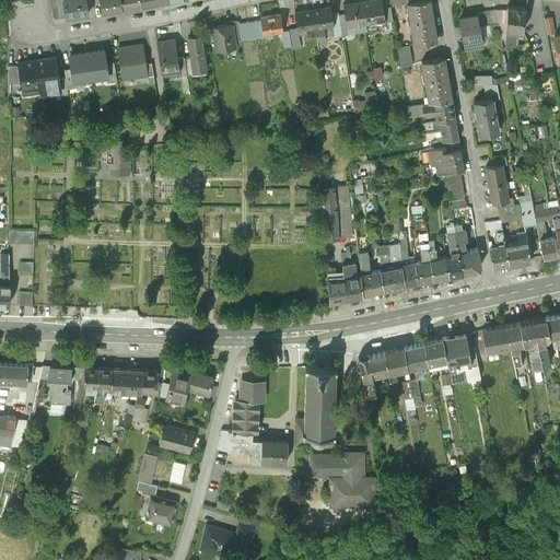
[(56,0),(49,0),(54,19),(60,18),(56,0)]
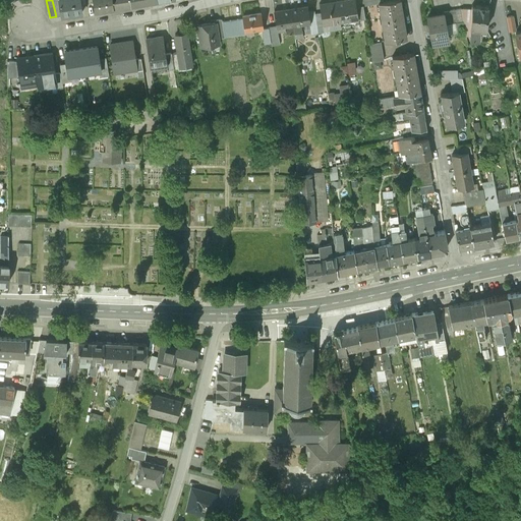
[(52,0),(56,16),(62,15),(59,0),(52,0)]
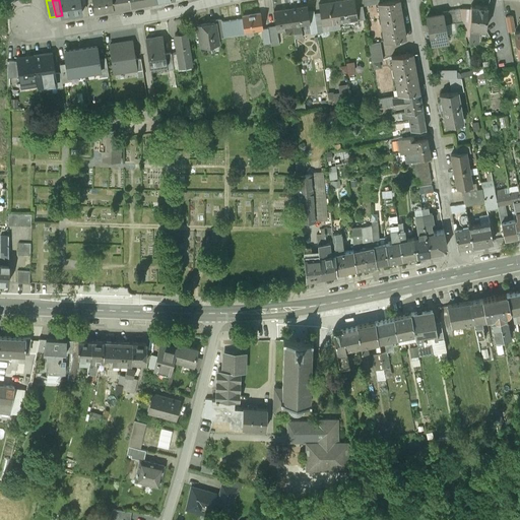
[(82,13),(79,0),(59,0),(62,15),(62,16),(82,13)]
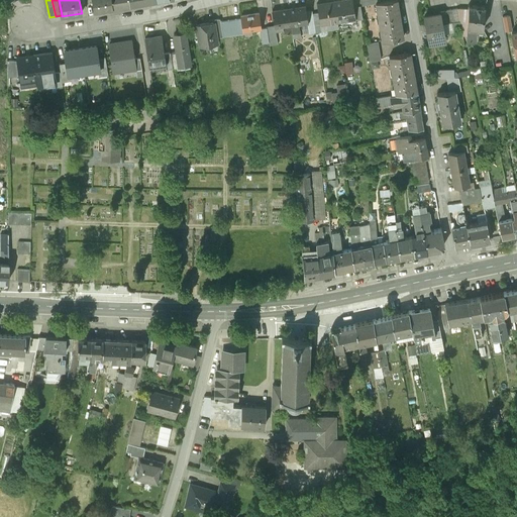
[(112,8),(111,0),(92,0),(94,11),(112,8)]
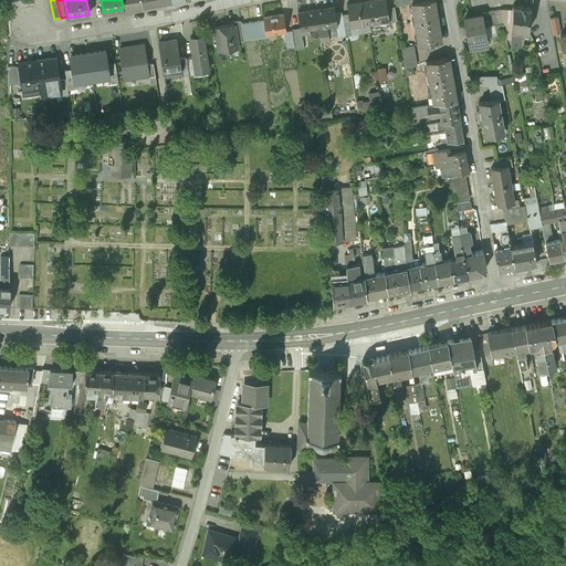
[(385,0),(368,0),(366,0),(366,1),(369,23),(389,20),(387,7),(385,0)]
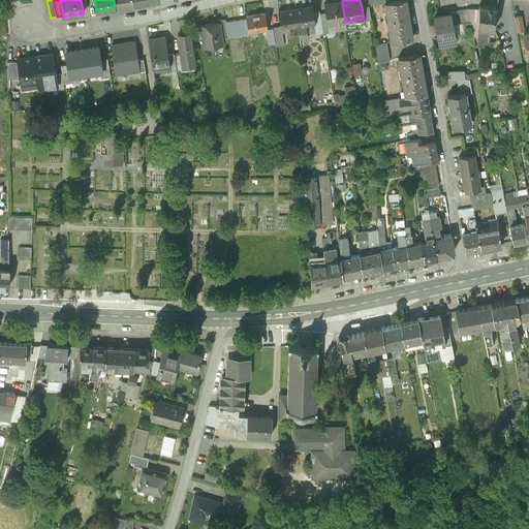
[(403,0),(387,2),(384,3),(384,4),(392,42),(412,38),(406,0),(403,0)]
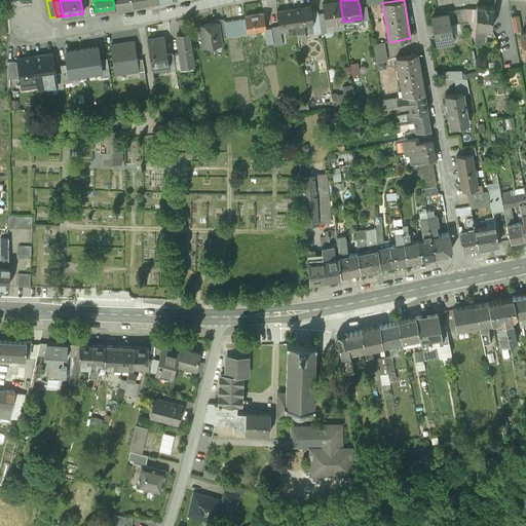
[(340,1),(323,3),(324,12),(326,24),(343,22),(340,1)]
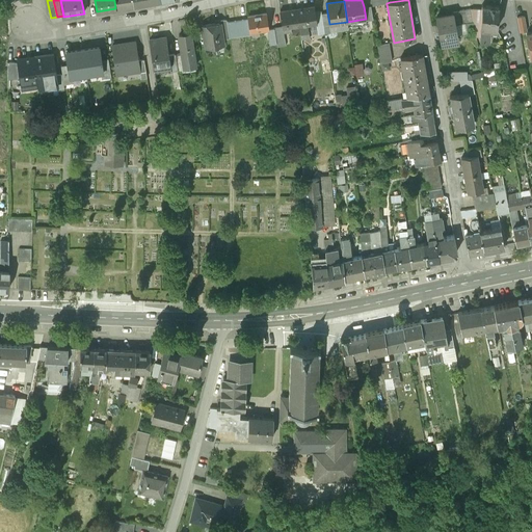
[(498,6),(482,4),(480,26),(480,40),(488,41),(488,30),(483,30),(484,27),(496,28),(498,6)]
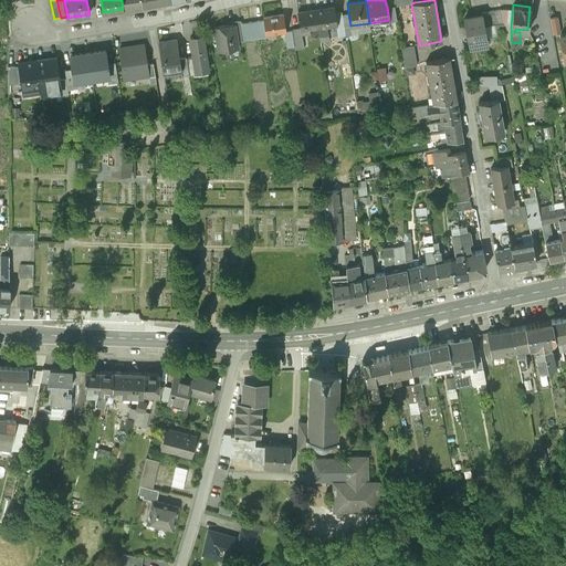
[(395,6),(387,7),(389,20),(389,21),(397,20),(395,7),(395,6)]
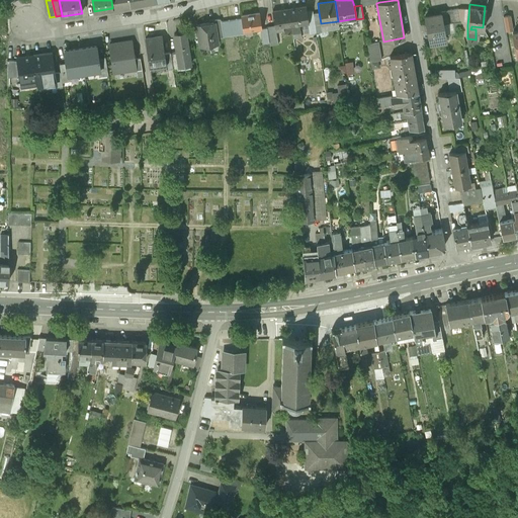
[(306,6),(288,9),(289,13),(291,25),(309,23),(307,14),(306,6)]
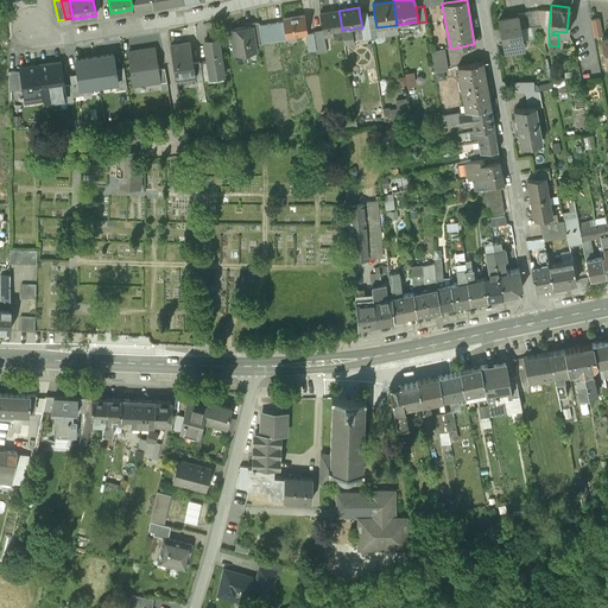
[(539,10),(524,12),(527,26),(542,24),(539,10)]
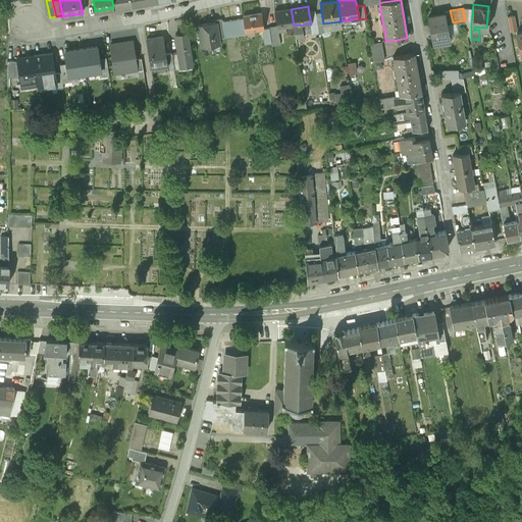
[(292,13),(283,14),(282,10),(274,11),(276,25),(277,31),(278,31),(285,30),(285,27),(294,25),(292,13)]
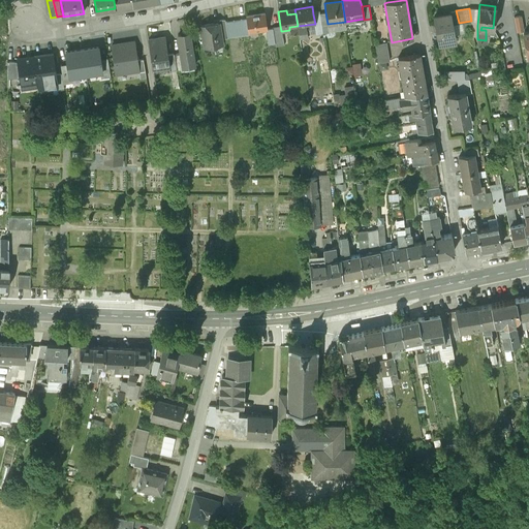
[(456,10),(449,11),(449,13),(450,13),(453,24),(459,23),(456,10)]
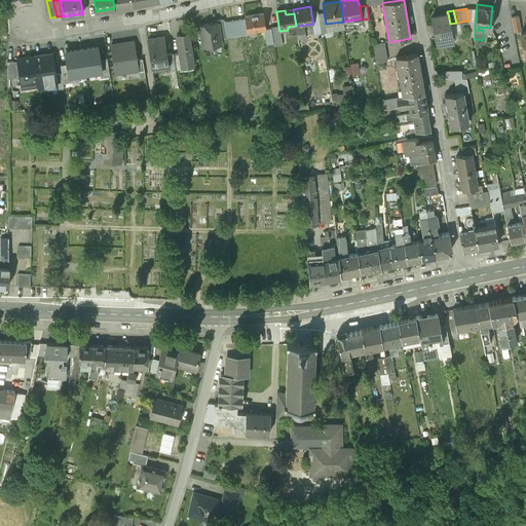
[(265,28),(263,12),(245,15),(246,17),(247,31),(248,31),(265,28)]
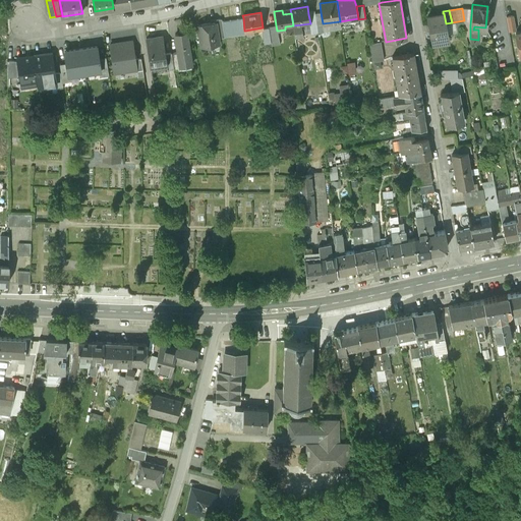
[(321,12),(314,13),(316,25),(317,33),(324,31),(323,23),(321,12)]
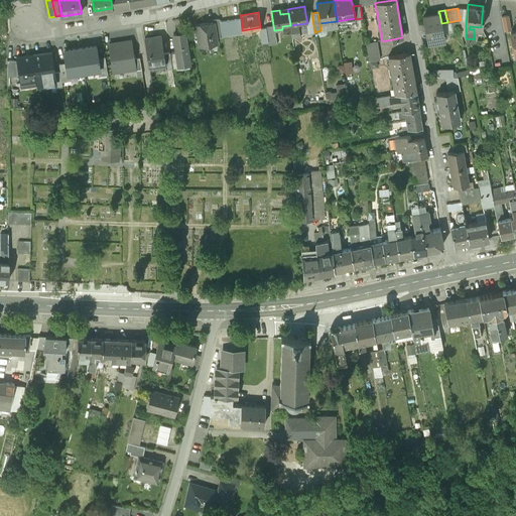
[(438,13),(423,16),(428,41),(444,38),(441,23),(439,13),(438,13)]
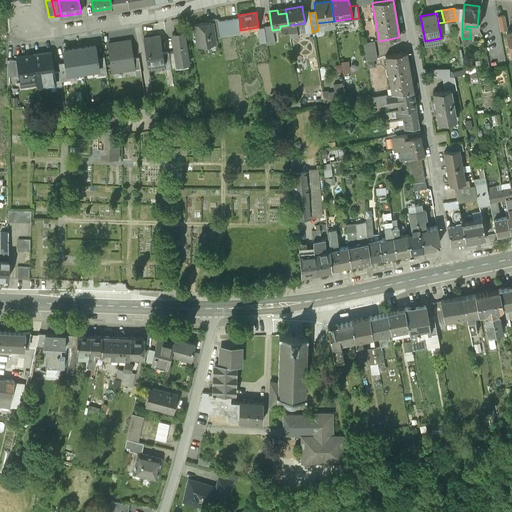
[(504,14),(497,15),(500,29),(507,28),(504,14)]
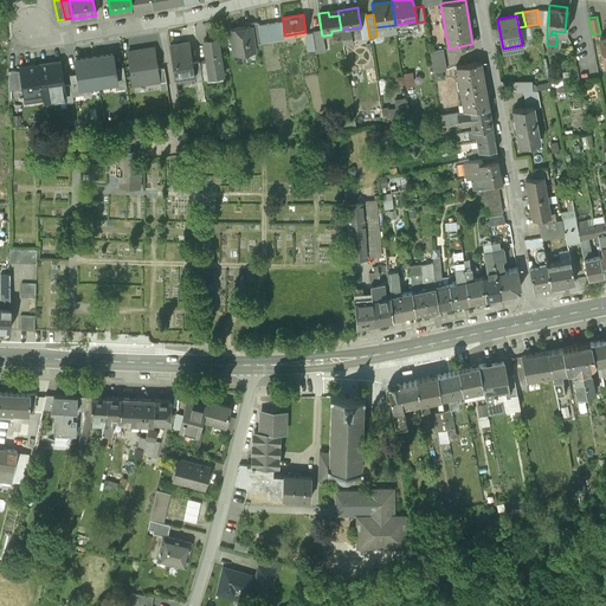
[(285,36),(284,36),(283,20),(276,21),(279,39),(287,38),(285,36)]
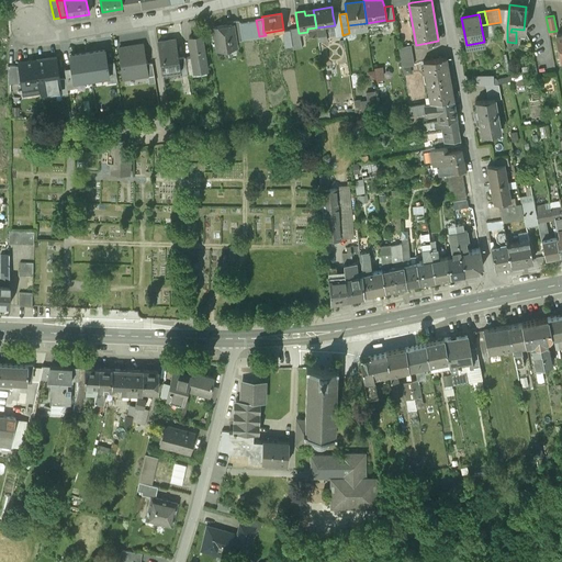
[(242,40),(242,38),(239,23),(239,20),(232,21),(233,23),(234,23),(236,41),(242,40)]
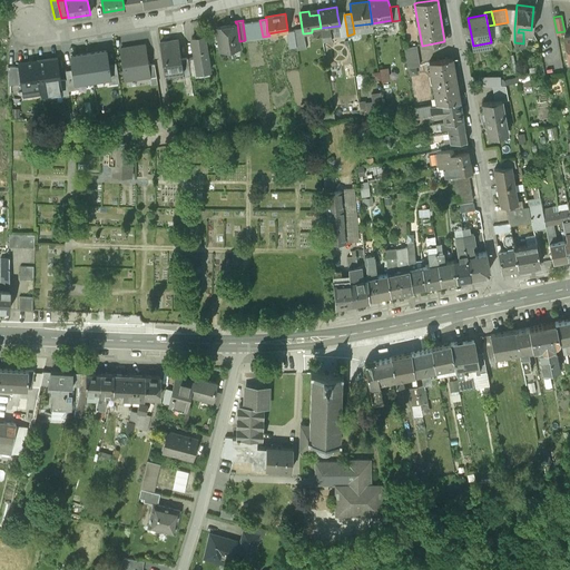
[(263,37),(259,20),(243,23),(245,39),(263,37)]
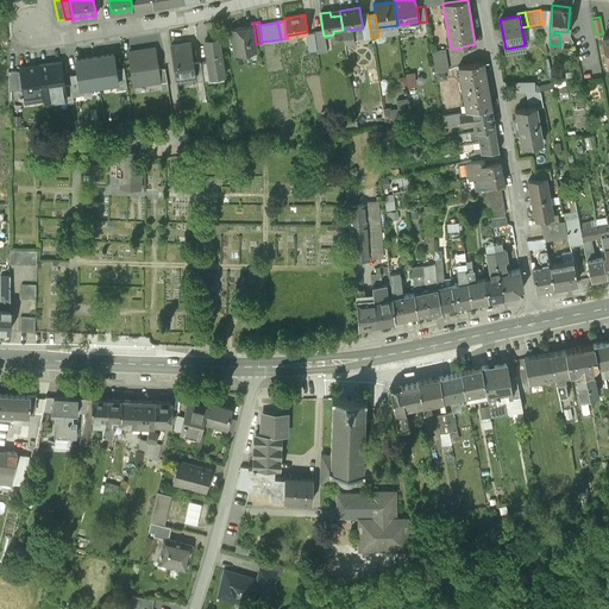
[(252,25),(232,29),(236,52),(257,49),(256,44),(253,25),(252,25)]
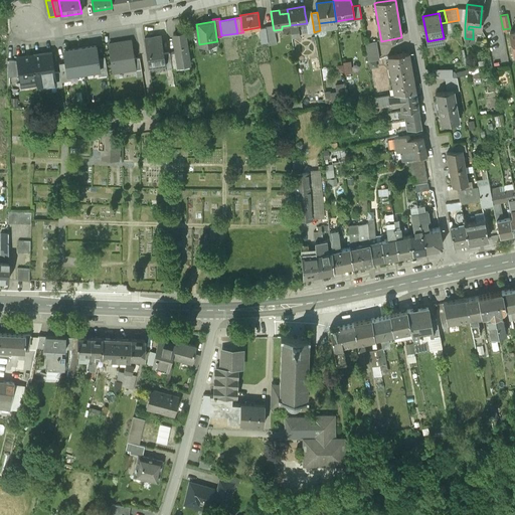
[(273,25),(266,27),(268,39),(276,37),(275,30),(274,30),(273,25)]
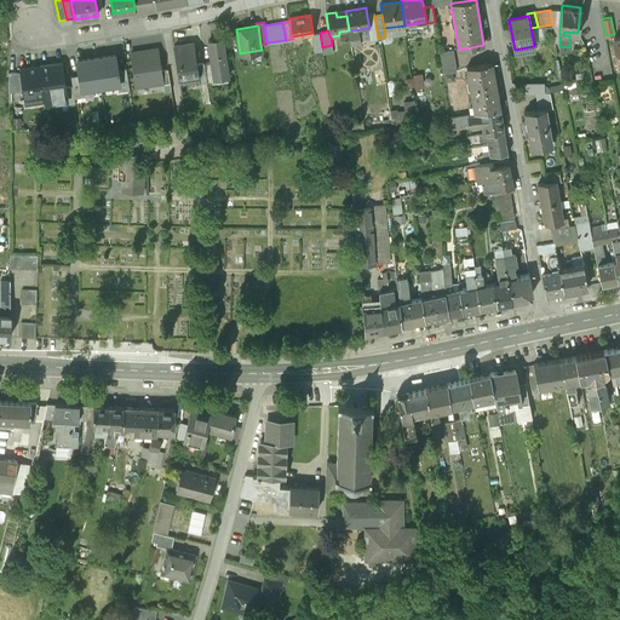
[(227,62),(223,38),(208,40),(212,61),(216,78),(217,78),(229,75),(228,69),(230,67),(229,62),(227,62)]
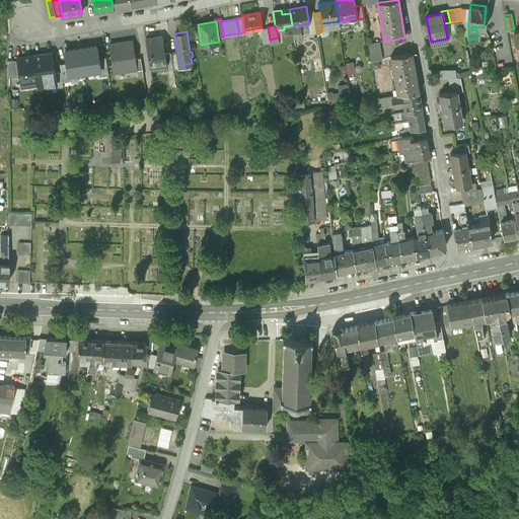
[(165,52),(162,34),(146,38),(150,65),(167,63),(165,52)]
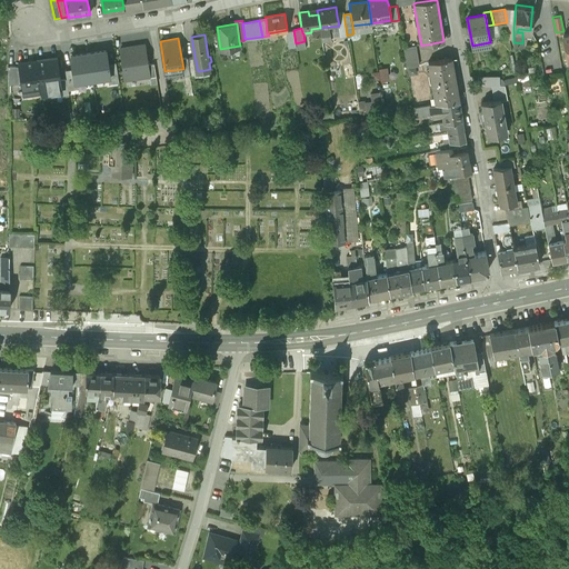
[(148,63),(145,45),(121,48),(126,79),(150,75),(148,63)]
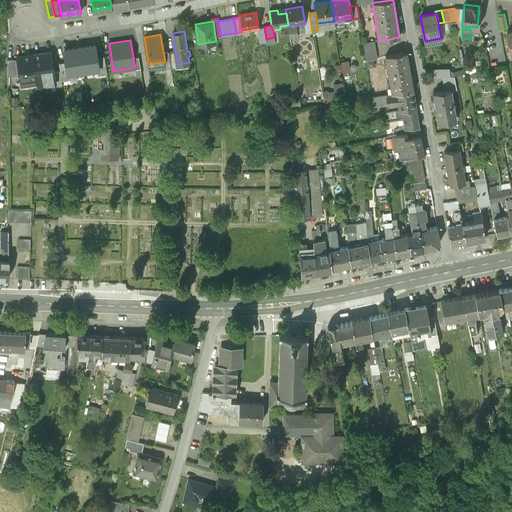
[(374,42),(363,44),(366,61),(377,59),(374,42)]
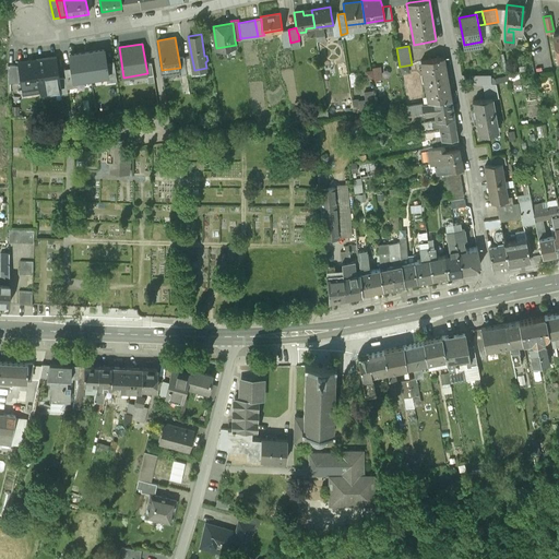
[(181,73),(187,72),(185,56),(185,55),(178,56),(180,68),(181,73)]
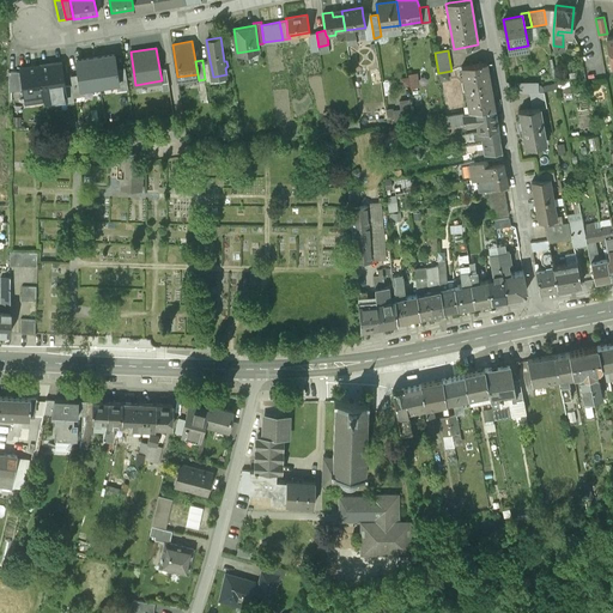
[(214,77),(213,77),(210,60),(202,61),(205,79),(206,83),(214,82),(214,77)]
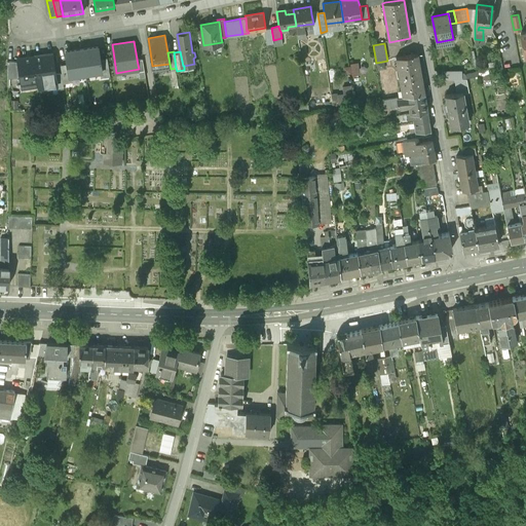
[(55,74),(51,53),(34,57),(38,86),(38,87),(57,84),(55,74)]
